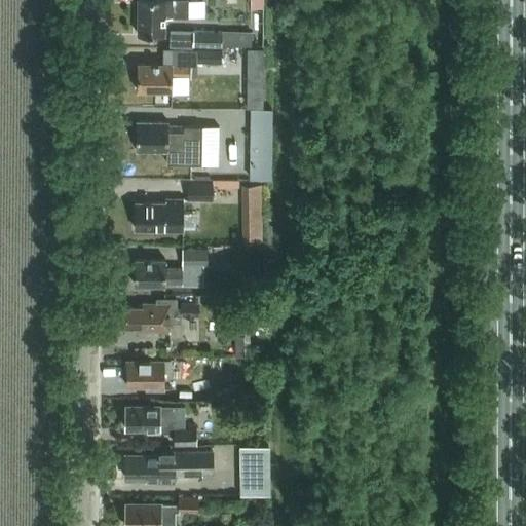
[(165,16),(176,16),(190,16),(189,0),(138,0),(138,34),(164,35),(165,16)]
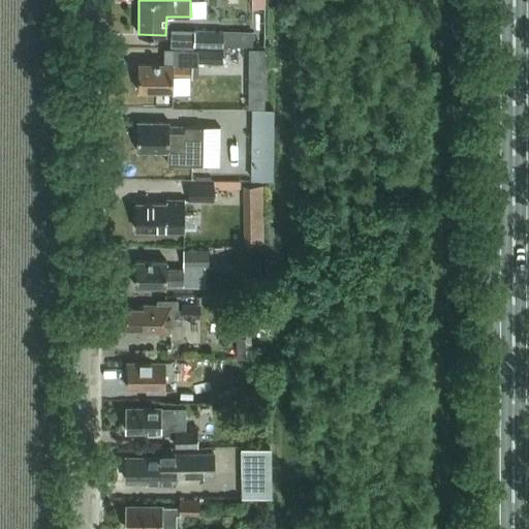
[(196,30),(172,30),(172,48),(195,49),(195,48),(196,30)]
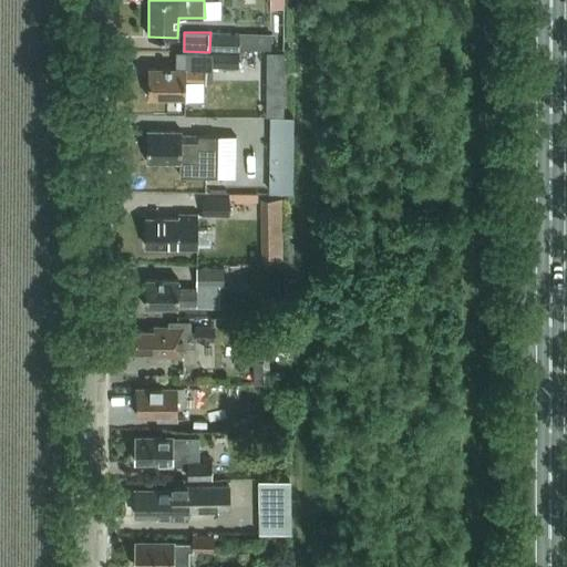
[(210,32),(209,51),(215,51),(240,51),(240,33),(210,32)]
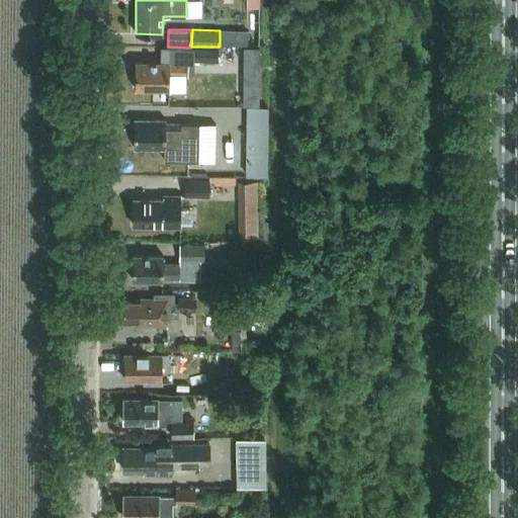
[(196,47),(196,60),(220,60),(220,47),(196,47)]
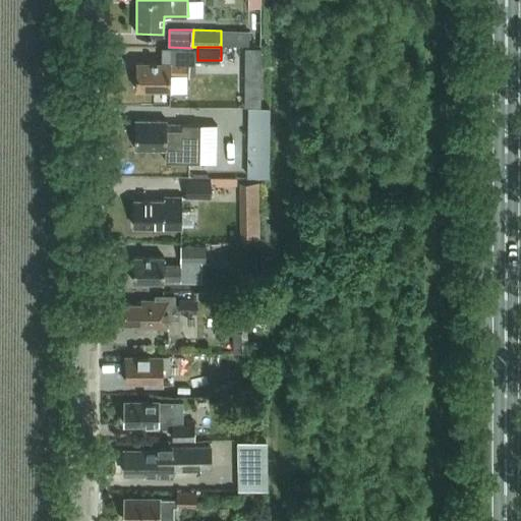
[(247,48),(246,107),(263,108),(264,48),(247,48)]
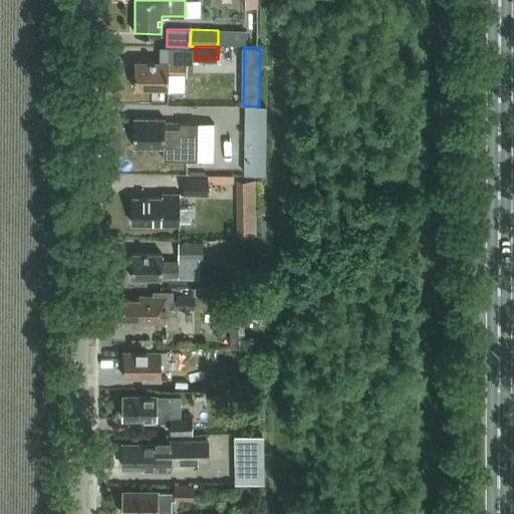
[(169,74),(185,74),(185,63),(169,63),(169,62),(135,61),(135,88),(169,88),(169,74)]
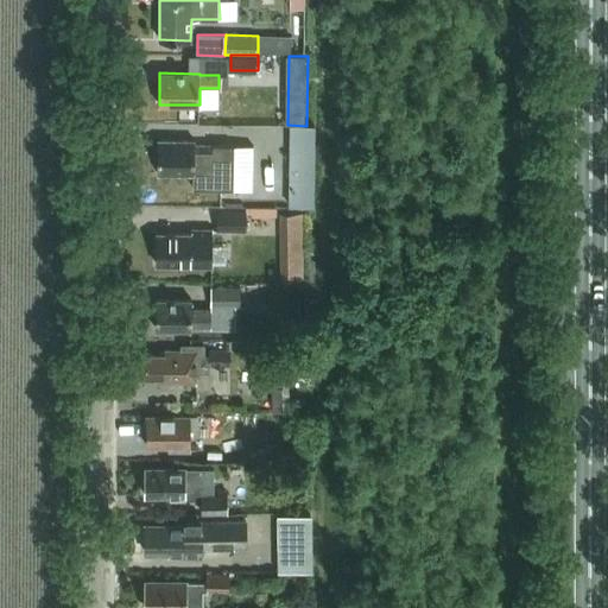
[(158,140),(158,173),(195,173),(194,188),(235,189),(235,145),(195,145),(195,140),(158,140)]
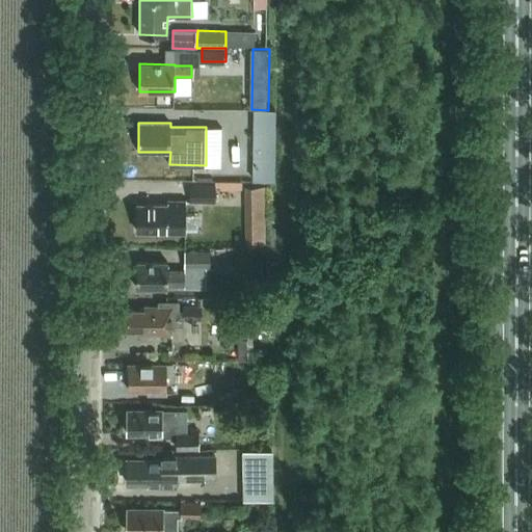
[(255,133),(254,159),(276,159),(277,133),(255,133)]
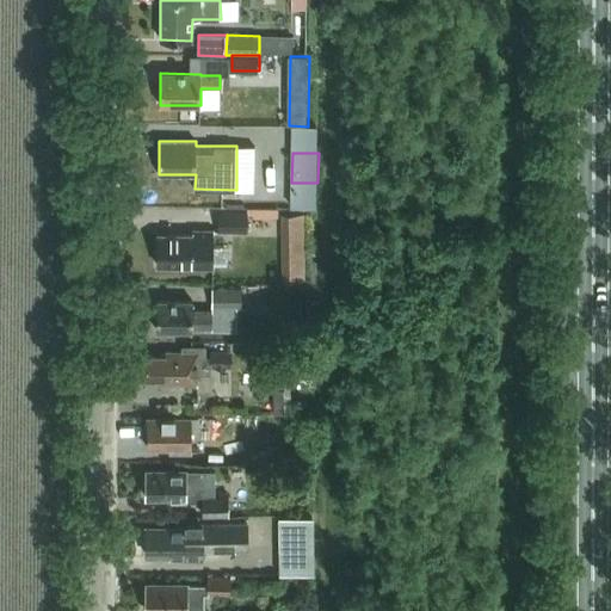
[(251,208),(251,217),(279,217),(279,208),(251,208)]
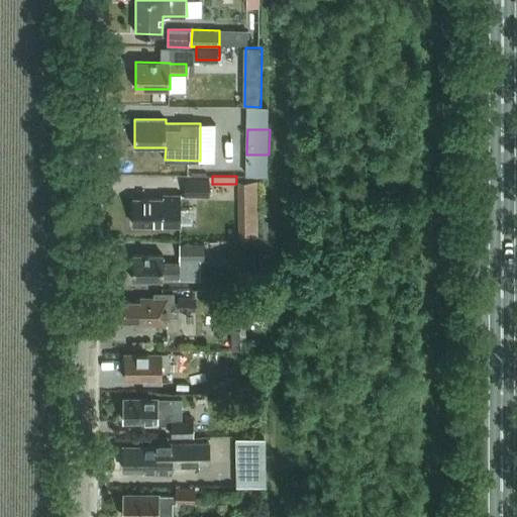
[(186,178),(186,194),(211,194),(211,178),(186,178)]
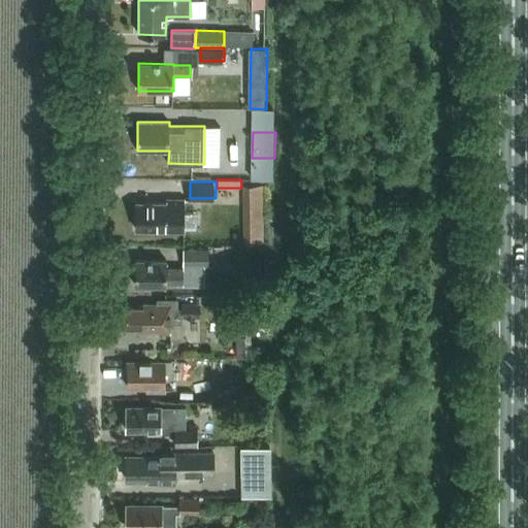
[(246,187),(248,241),(264,241),(263,187),(246,187)]
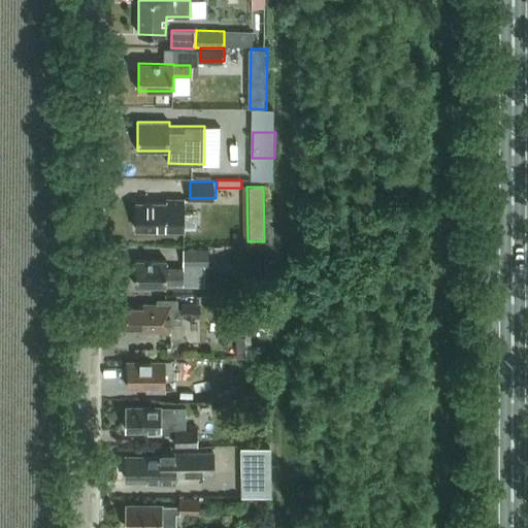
[(136,202),(136,229),(184,230),(184,228),(197,228),(197,212),(185,212),(185,200),(167,199),(167,203),(136,202)]
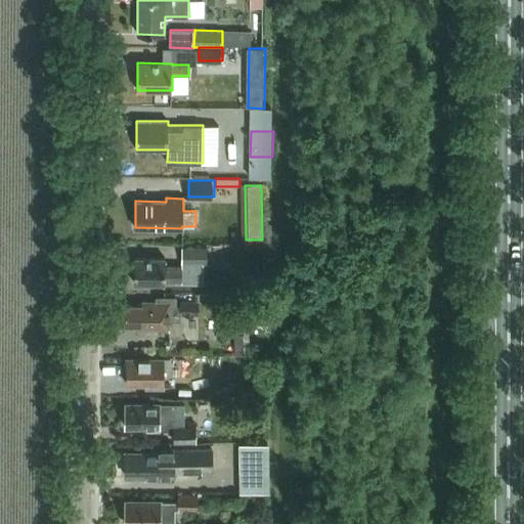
[(184,262),(209,261),(208,245),(183,246),(184,262)]
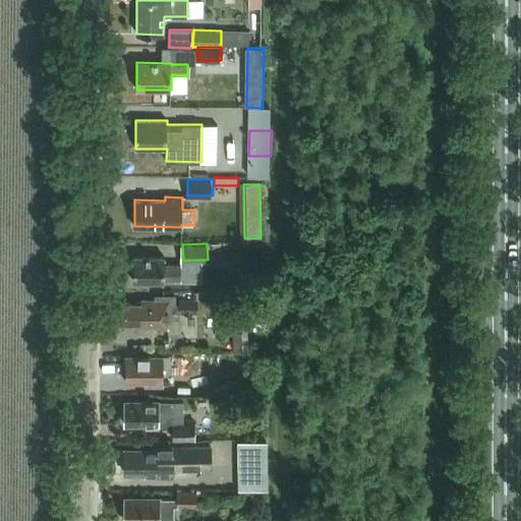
[(164,280),(181,280),(181,265),(165,265),(165,257),(133,256),(133,281),(164,282),(164,280)]
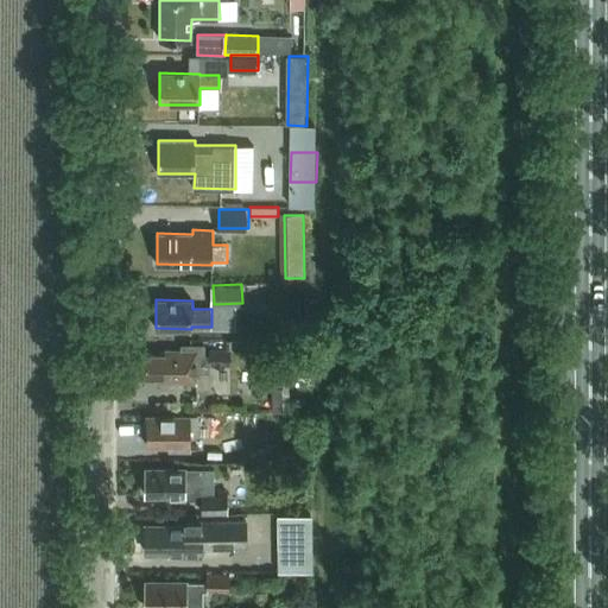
[(196,371),(210,371),(210,354),(206,354),(206,343),(183,343),(183,350),(164,350),(164,355),(145,355),(145,377),(153,377),(153,382),(197,382),(196,371)]
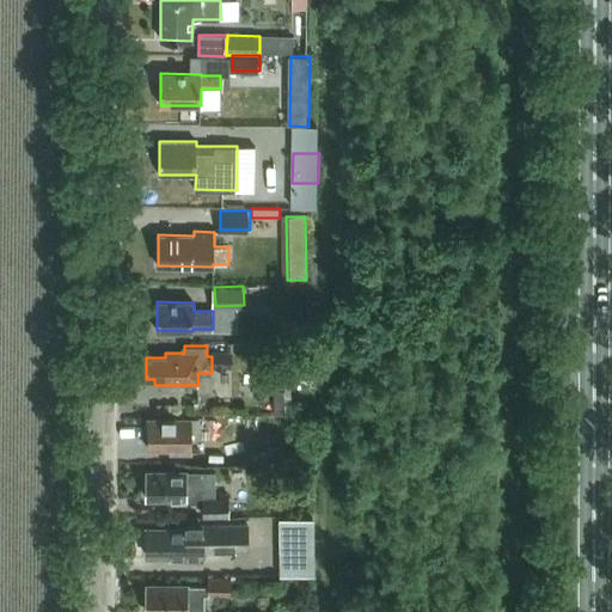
[(233,352),(213,352),(213,368),(233,368),(233,352)]
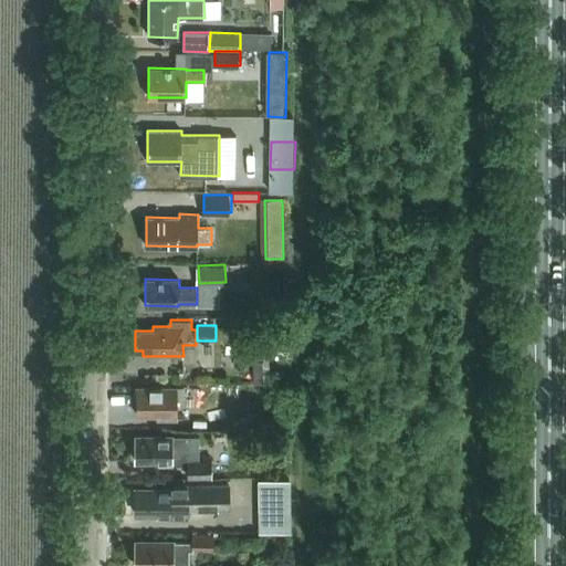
[(261,348),(262,362),(253,362),(254,383),(271,383),(270,347),(261,348)]
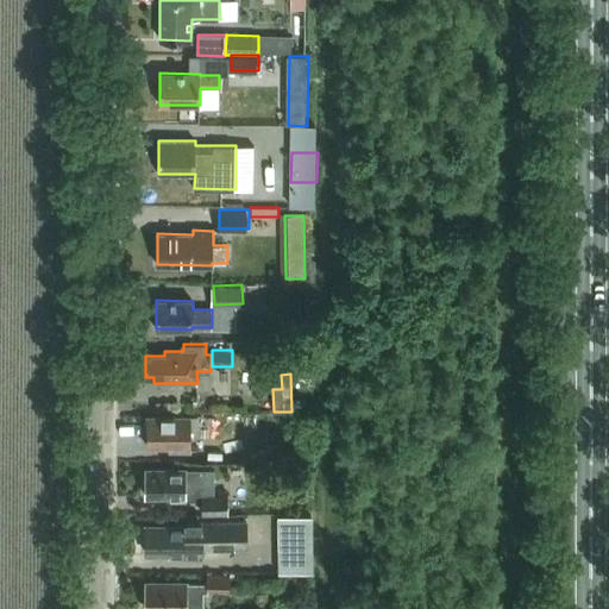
[(192,431),(199,431),(199,416),(148,416),(148,446),(170,446),(170,451),(192,451),(192,431)]
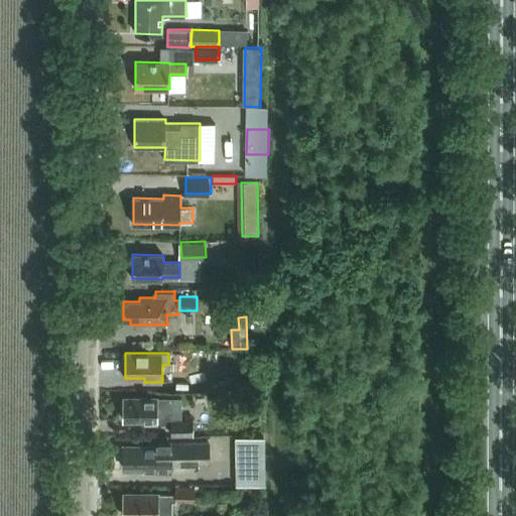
[(124,397),(123,420),(144,420),(144,423),(158,424),(171,424),(181,424),(182,398),(124,397)]
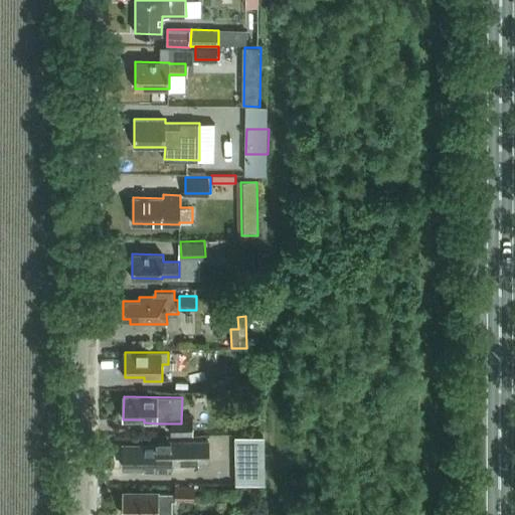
[(171,423),(171,436),(195,436),(195,423),(181,423),(171,423)]
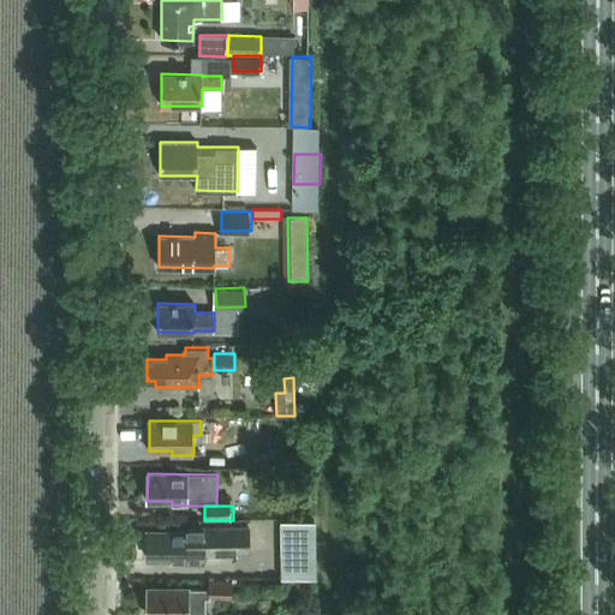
[(316,519),(282,520),(284,578),(317,577),(316,519)]
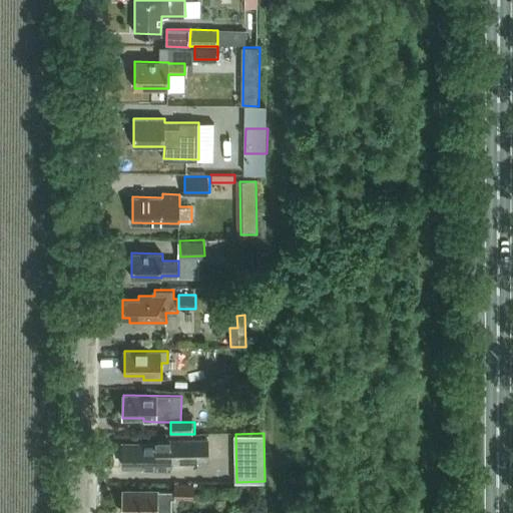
[(156,443),(122,443),(122,466),(143,466),(143,469),(158,469),(171,469),(171,460),(207,460),(207,439),(156,439),(156,443)]
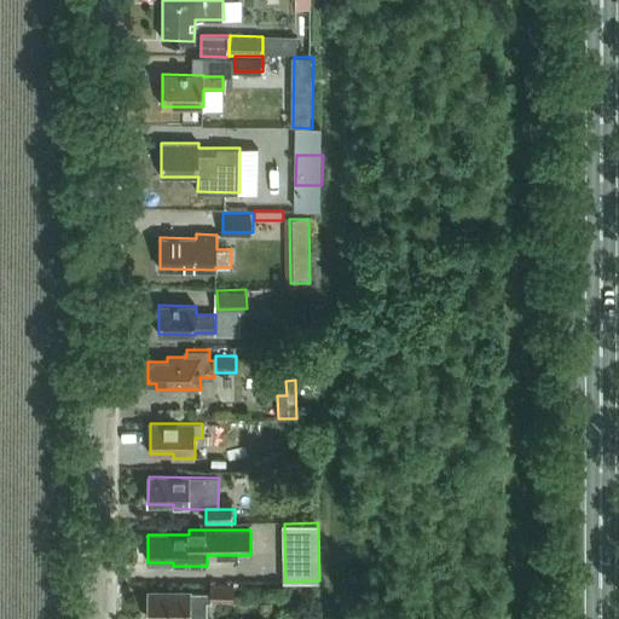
[(206,618),(206,601),(233,601),(233,585),(210,585),(210,593),(149,591),(149,618),(171,618),(206,618)]
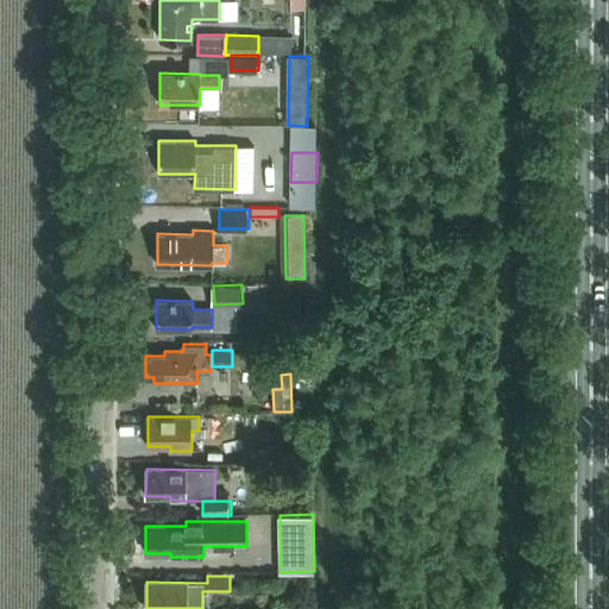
[(308,594),(307,577),(300,577),(295,582),(295,589),(300,594),(308,594)]
